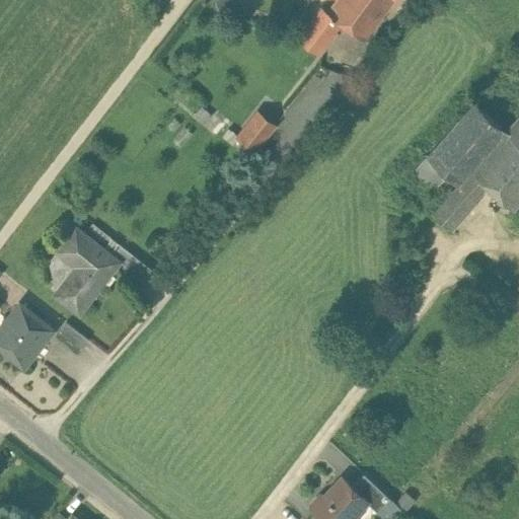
[(334,0),(327,8),(341,19),(364,36),(391,0),(334,0)]
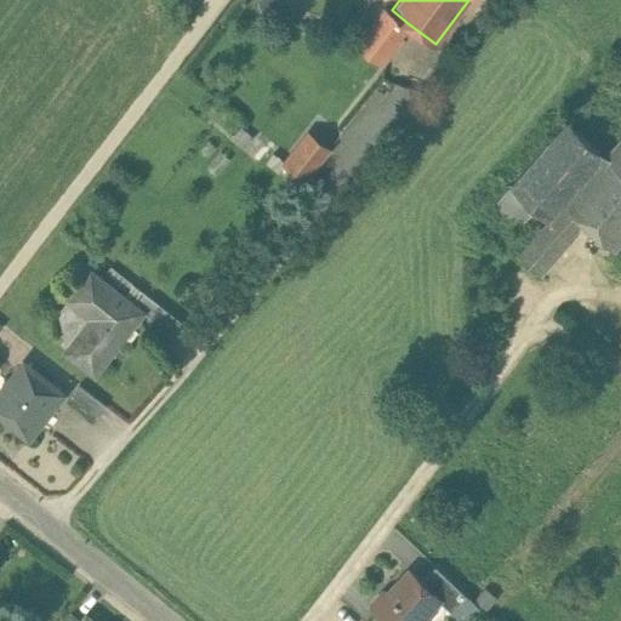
[(385,4),(355,40),(380,58),(408,23),(392,10),(385,4)]
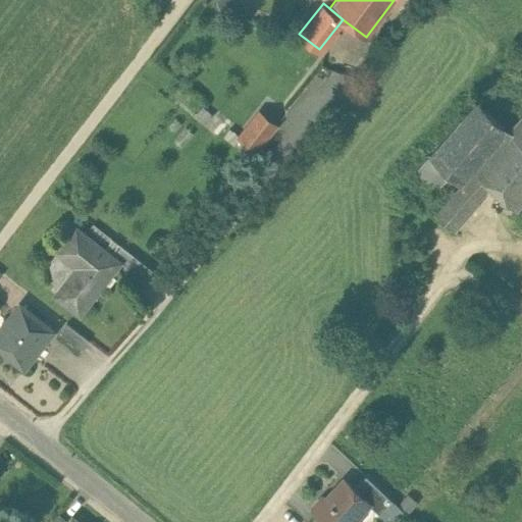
[(468,93),(420,148),(428,155),(431,157),(478,102),(468,93)]
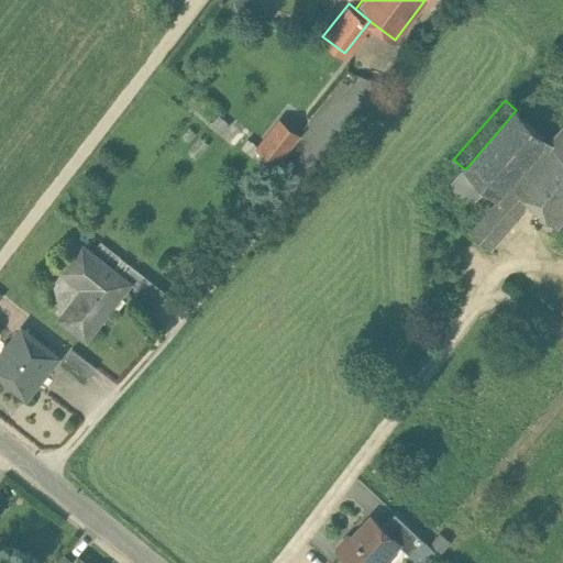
[(516,110),(465,169),(484,186),(498,198),(510,185),(550,140),(516,110)]
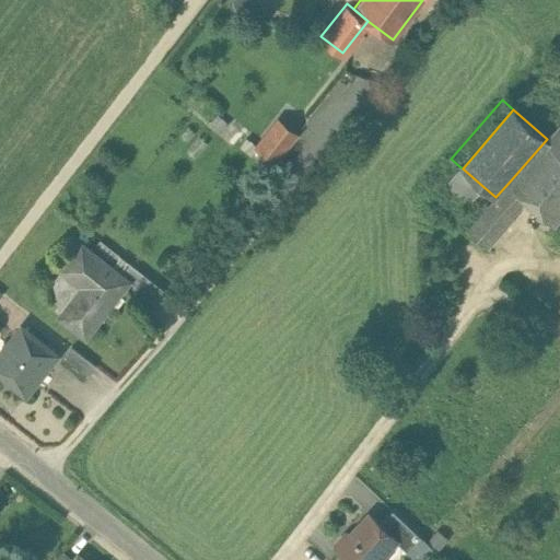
[(253,152),(279,164),(296,129),(270,116),(253,152)]
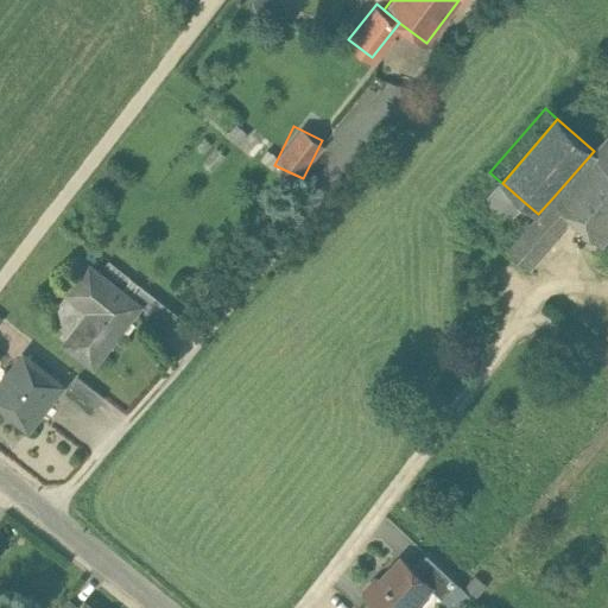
[(607,133),(594,151),(551,200),(570,216),(602,242),(607,235),(607,133)]
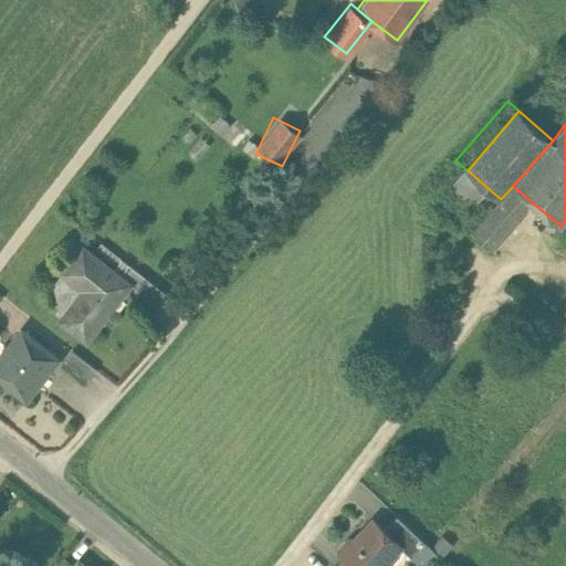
[(468,170),(464,168),(450,185),(472,203),(486,187),(468,170)]
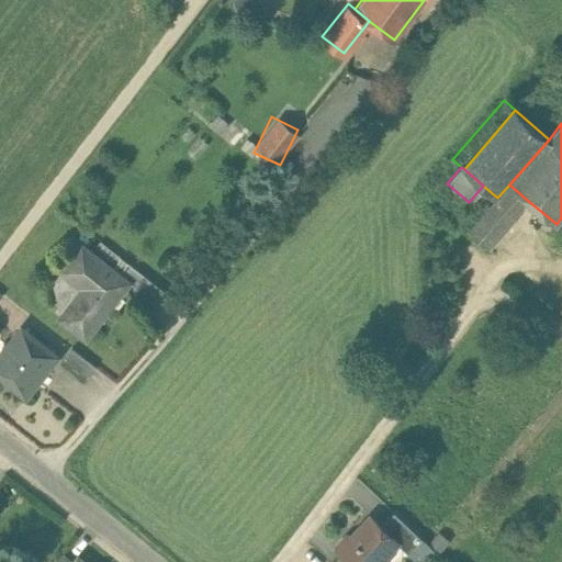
[(497,198),(469,232),(487,247),(527,200),(509,184),(497,198)]
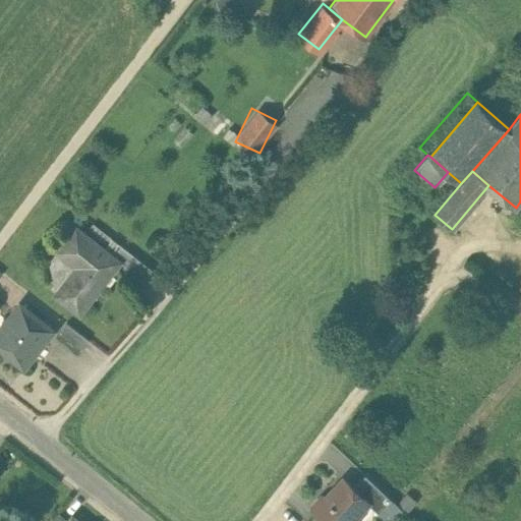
[(112,252),(76,225),(57,249),(76,266),(55,294),(80,313),(121,262),(122,261),(112,252)]
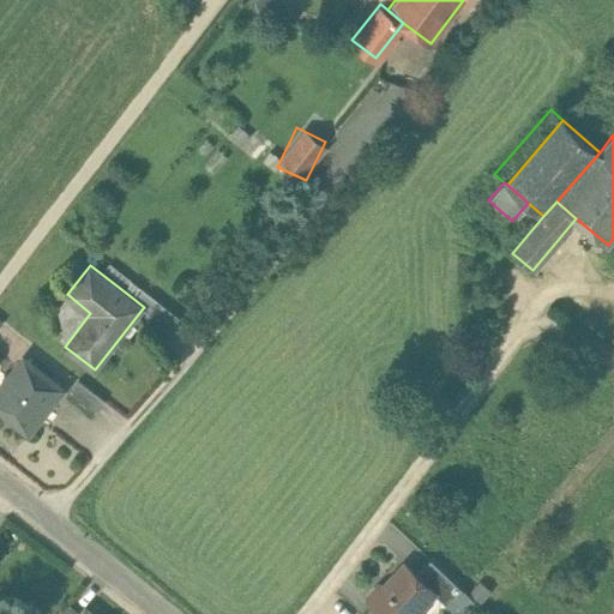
[(180,318),(140,287),(132,298),(144,307),(143,308),(148,312),(145,315),(168,333),(180,318)]
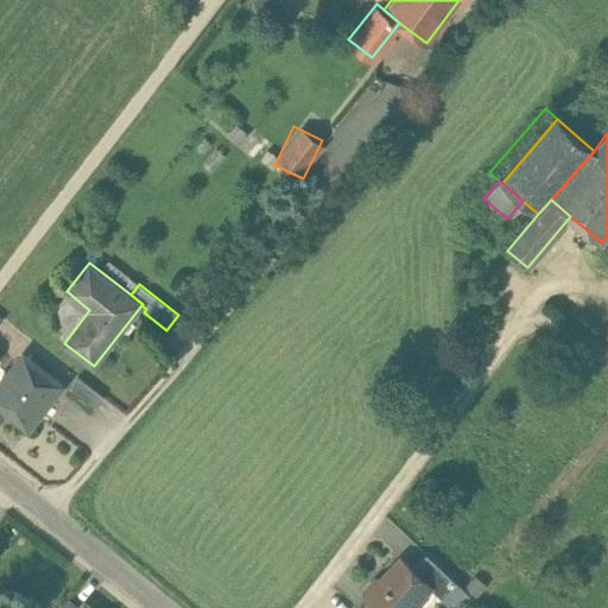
[(59,385),(20,353),(0,379),(0,406),(25,428),(59,385)]
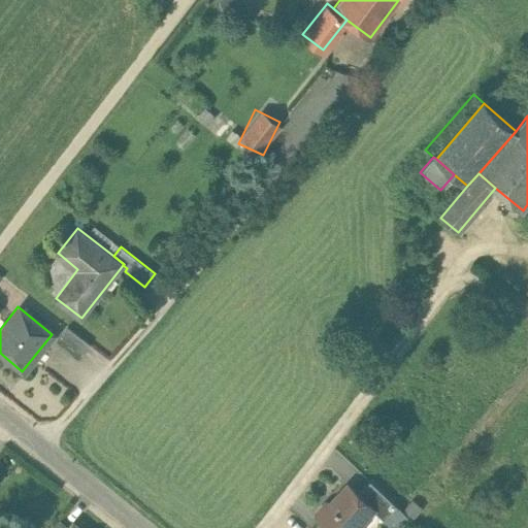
[(91,343),(68,326),(59,337),(81,355),(91,343)]
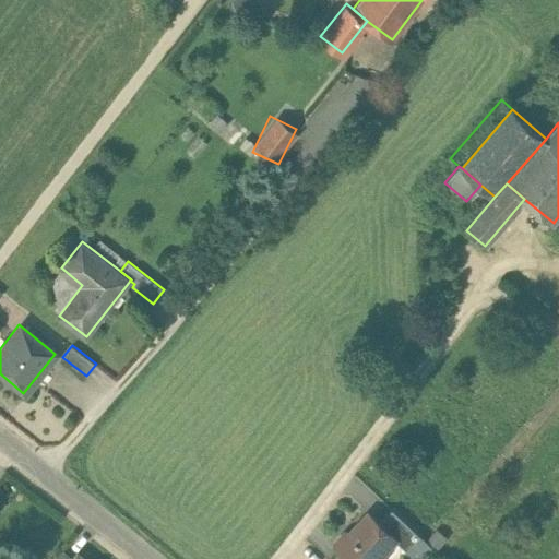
[(420,536),(392,510),(380,523),(395,538),(394,539),(407,551),(412,546),(420,536)]
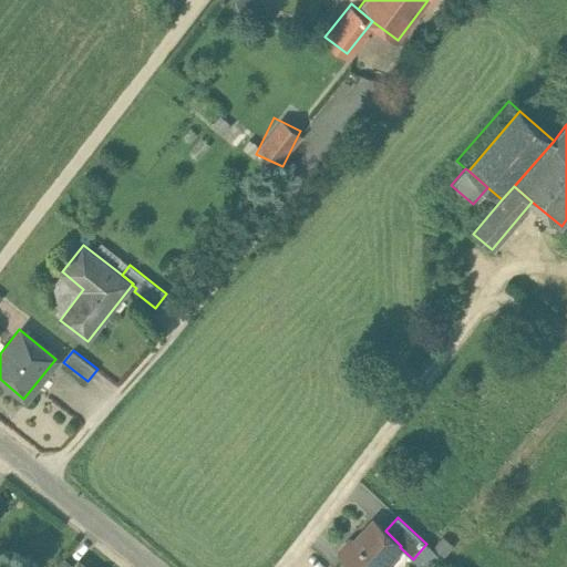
[(375,522),(358,542),(352,542),(343,550),(343,557),(353,566),(385,566),(390,563),(390,557),(400,547),(401,546),(385,531),(375,522)]
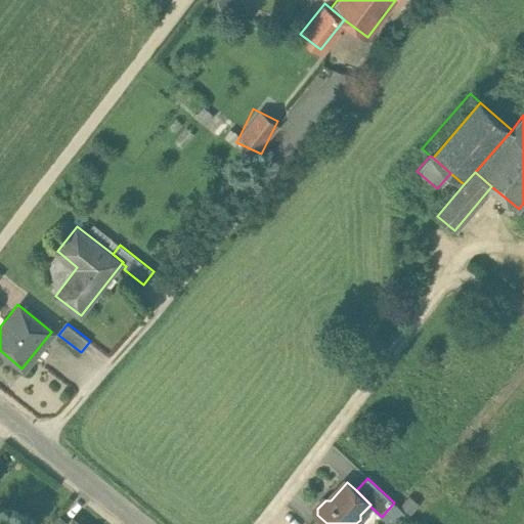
[(410,496),(400,508),(406,515),(408,516),(419,505),(410,496)]
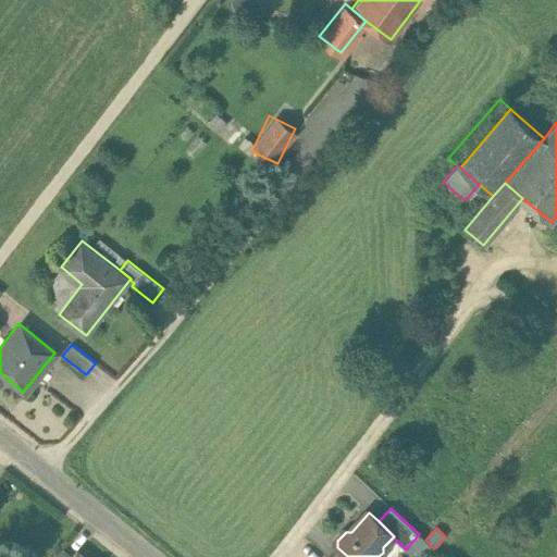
[(419,534),(410,544),(424,556),(432,547),(425,540),(419,534)]
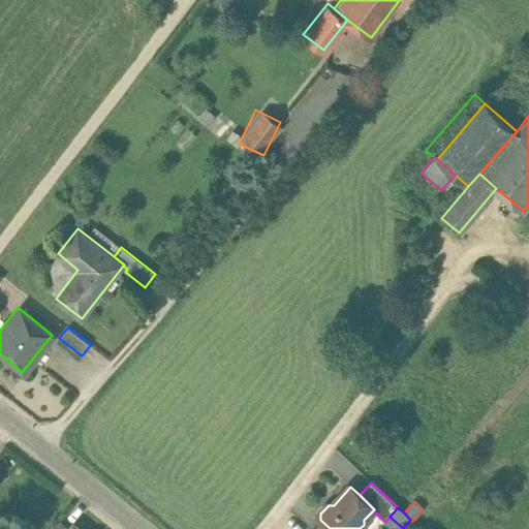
[(70,528),(71,528),(61,520),(52,528),(70,528)]
